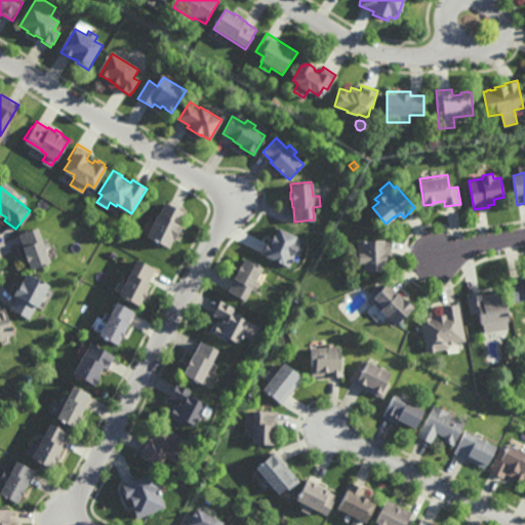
[(178,225),(180,226),(173,240),(171,239),(168,246),(147,235),(157,213),(159,214),(165,203),(185,212),(178,225)]
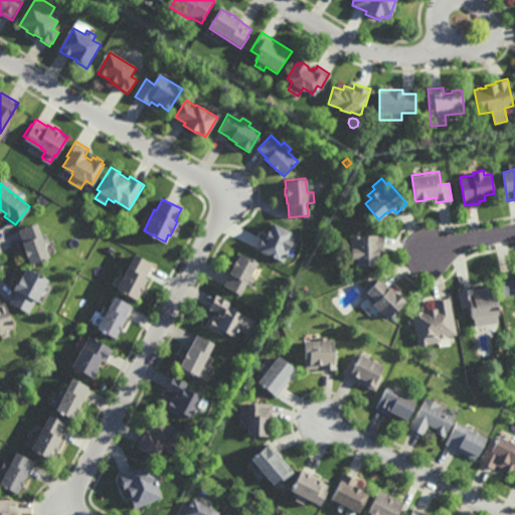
[(41,234),(45,232),(48,242),(44,243),(49,256),(30,264),(27,255),(26,255),(24,248),(25,248),(22,240),(18,228),(36,221),(41,234)]
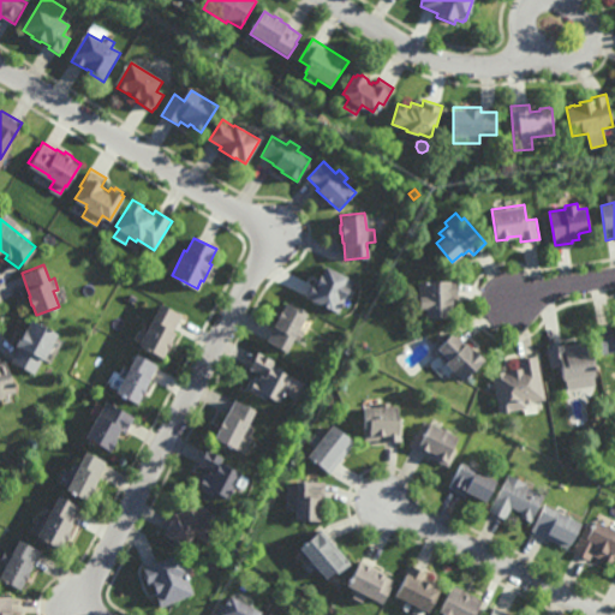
[(346,275),(346,276),(356,281),(352,288),(350,288),(345,297),(346,297),(344,303),(342,306),(340,312),(306,297),(314,281),(316,282),(320,274),(322,274),(326,266),(346,275)]
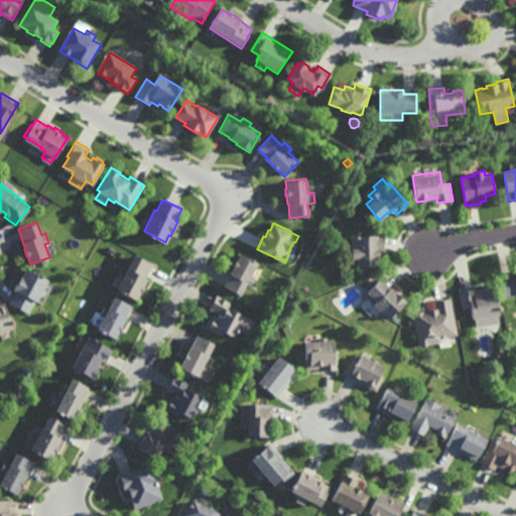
[(377,234),(383,234),(383,249),(379,249),(379,257),(378,257),(378,265),(357,266),(357,257),(351,257),(350,234),(377,234)]
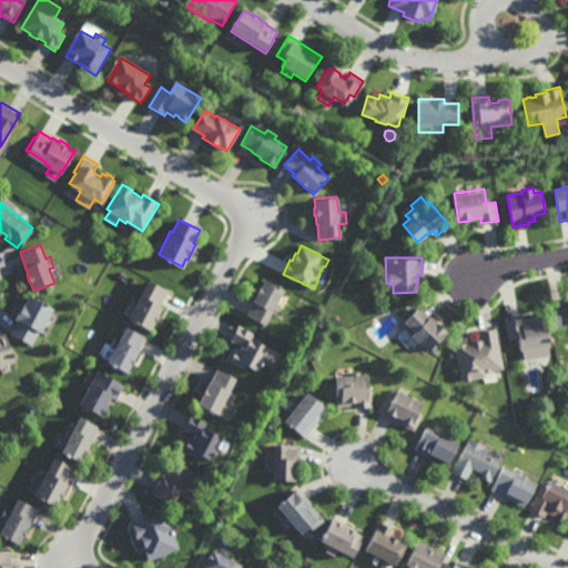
[(283,288),(276,302),(282,305),(276,315),(271,312),(264,324),(245,314),(252,301),(251,301),(255,292),(259,285),(263,279),(283,288)]
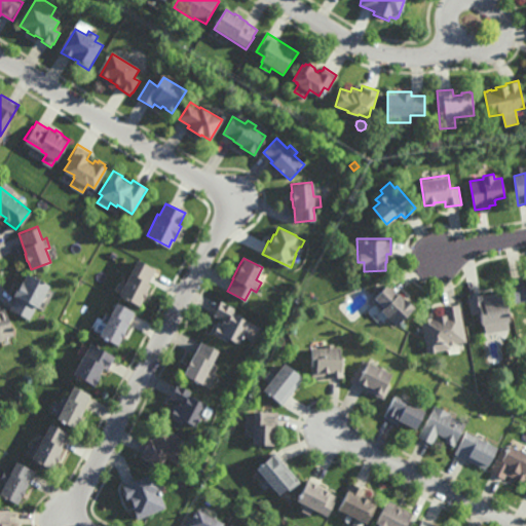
[(144,299),(143,298),(139,305),(118,294),(137,259),(155,269),(148,283),(150,284),(147,291),(148,292),(144,299)]
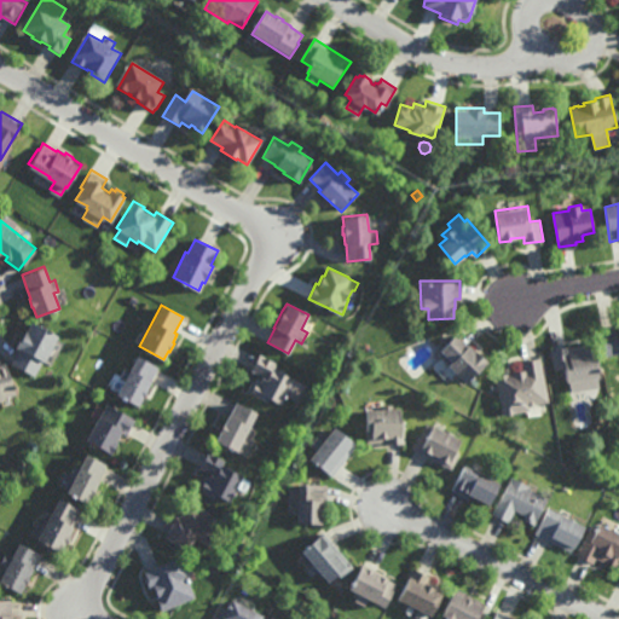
[(57,335),(44,360),(41,359),(33,375),(11,364),(18,348),(15,346),(21,335),(22,335),(24,330),(25,330),(30,320),(57,335)]
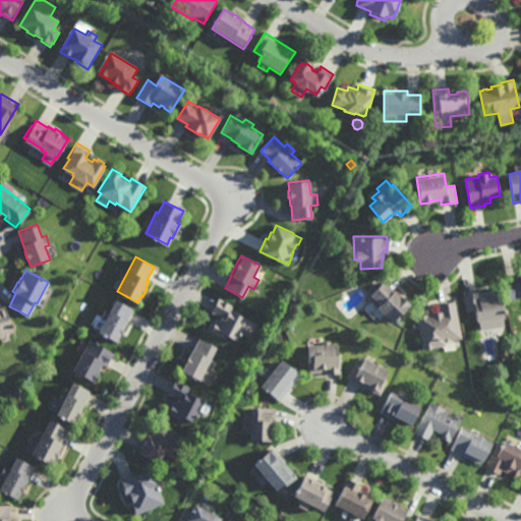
[(399,294),(410,304),(398,316),(399,317),(396,321),(395,320),(392,323),(377,306),(380,303),(369,293),(383,279),(399,294)]
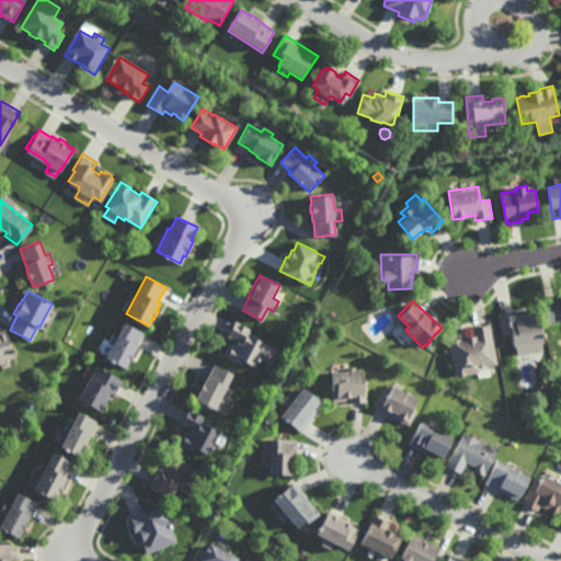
[(560,321),(548,323),(545,302),(560,300),(560,321)]
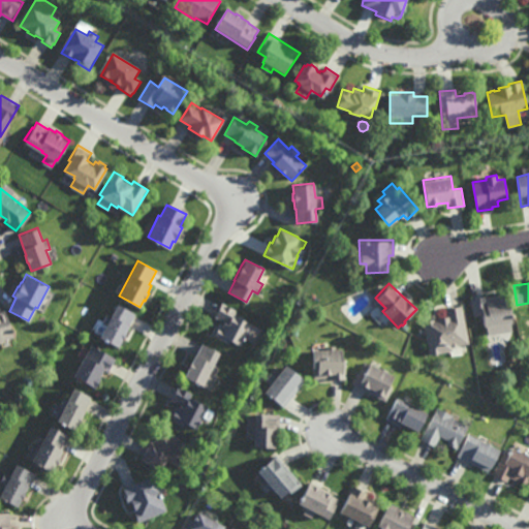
[(499,298),(507,297),(510,322),(497,324),(498,333),(488,334),(487,327),(484,327),(483,315),(473,316),(471,299),(487,297),(487,298),(499,297),(499,298)]
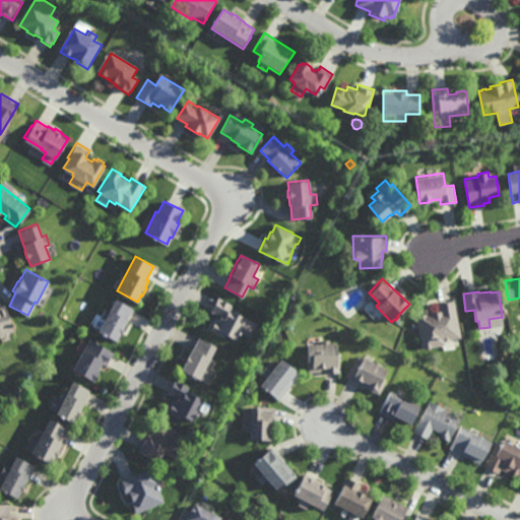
[(226,303),(226,302),(233,305),(230,310),(245,318),(238,332),(239,332),(239,334),(238,333),(235,339),(223,334),(222,336),(206,328),(210,319),(212,321),(215,317),(217,318),(218,315),(210,311),(217,297),(222,300),(222,301),(226,303)]
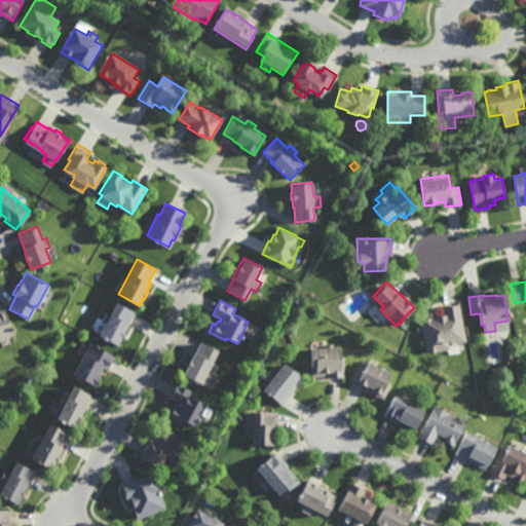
[(127,324),(128,324),(124,332),(125,332),(122,337),(121,337),(117,344),(99,335),(106,323),(102,321),(107,311),(110,313),(116,302),(135,311),(127,324)]
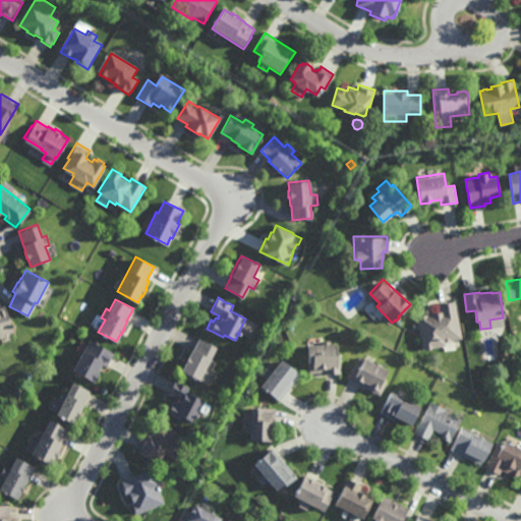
[(461,338),(450,340),(450,342),(446,343),(446,345),(431,347),(431,348),(425,349),(425,348),(423,349),(417,315),(428,313),(429,315),(431,315),(431,312),(440,311),(439,303),(455,301),(461,338)]
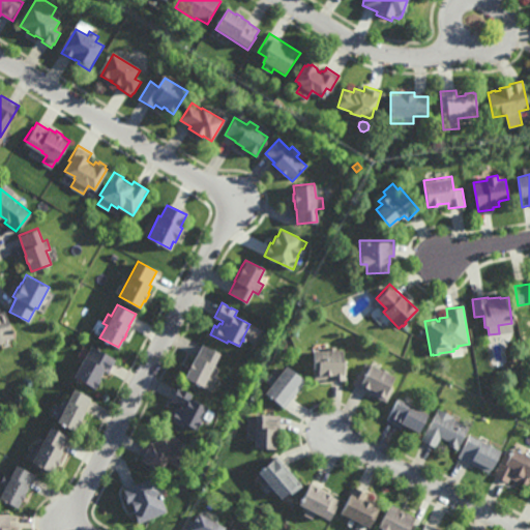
[(13,336),(0,341),(0,311),(5,310),(7,315),(6,316),(13,336)]
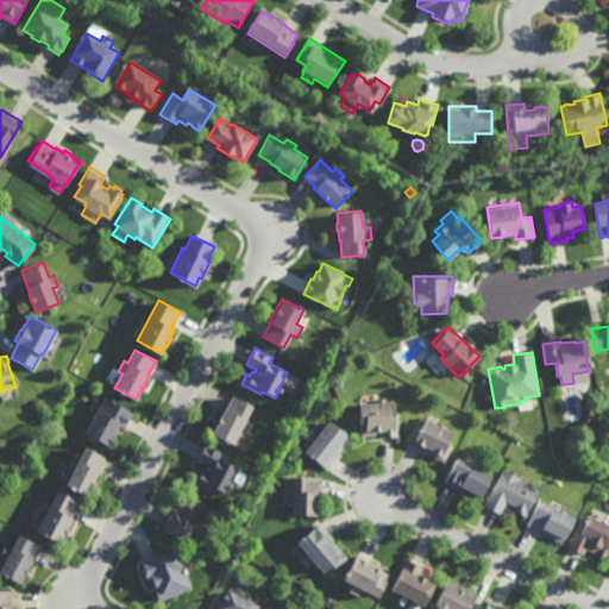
[(244,418),(250,421),(245,431),(249,433),(240,449),(209,432),(223,408),(224,408),(231,395),(251,406),(244,418)]
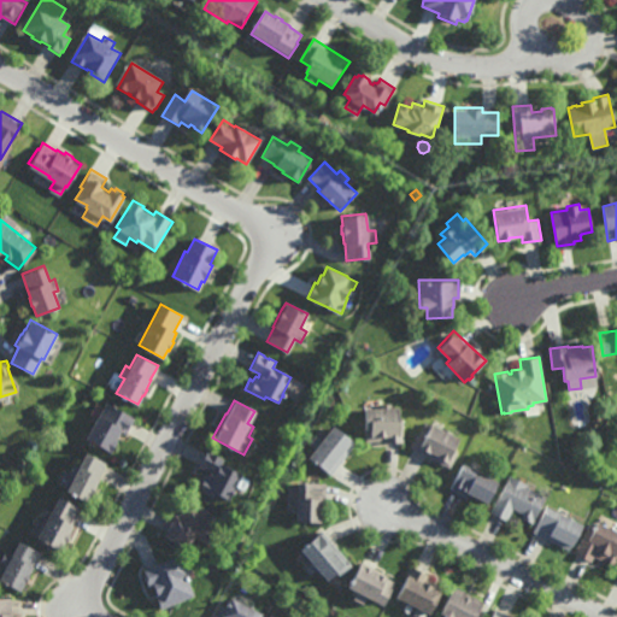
[(134,417),(125,434),(121,430),(116,440),(117,441),(111,452),(86,438),(98,415),(99,416),(106,401),(134,417)]
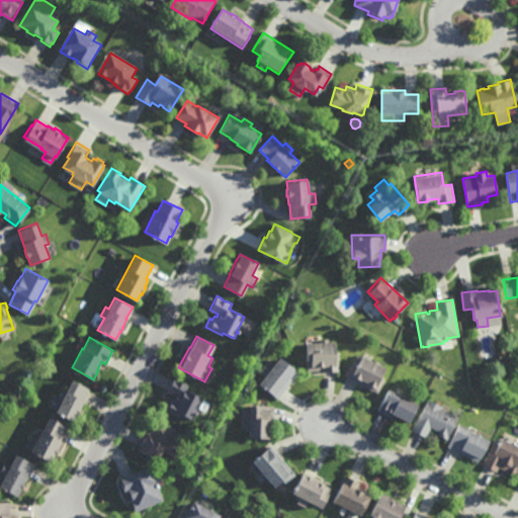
[(335,352),(339,352),(339,371),(323,371),(323,369),(305,369),(305,342),(335,342),(335,352)]
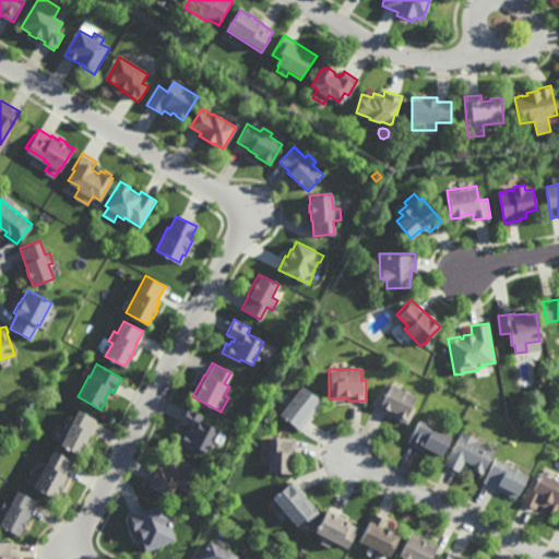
[(390,384),(390,383),(416,397),(411,407),(416,409),(408,424),(373,406),(385,383),(390,384)]
